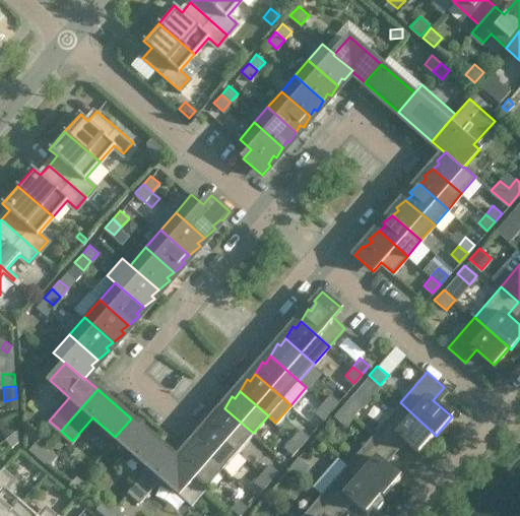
[(338,400),(329,393),(322,401),(331,409),(338,400)]
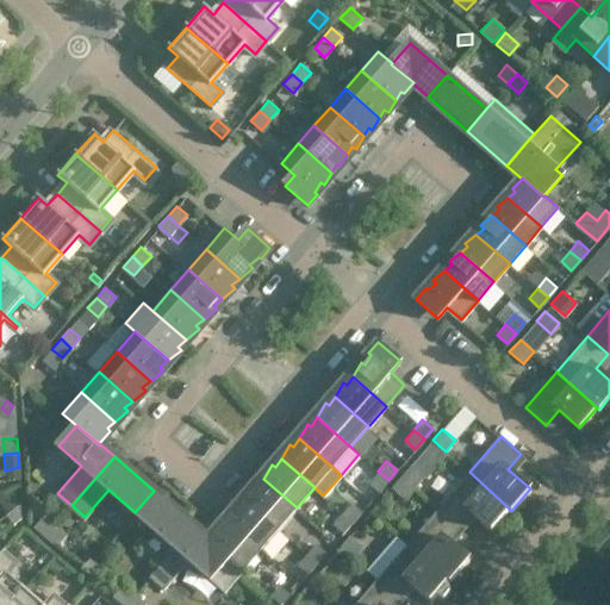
[(423,476),(410,466),(402,475),(415,487),(423,476)]
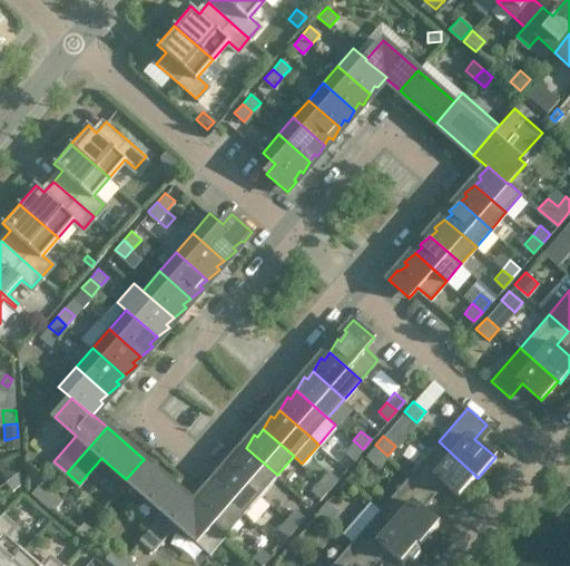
[(19,448),(18,437),(5,440),(5,449),(19,448)]
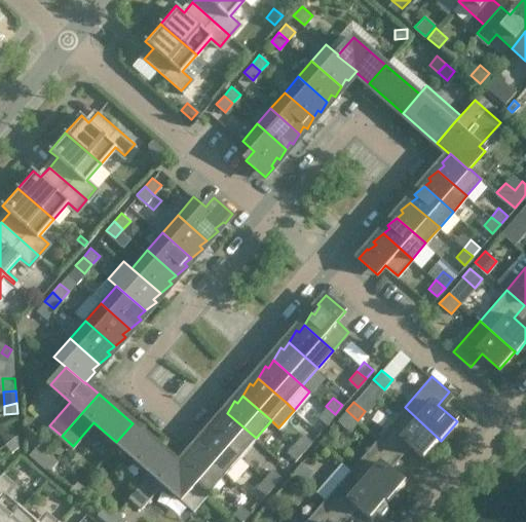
[(318,415),(327,422),(335,414),(326,406),(318,415)]
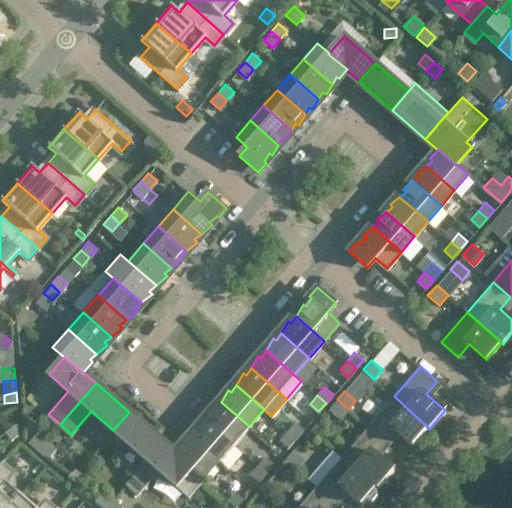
[(394,396),(368,426),(385,441),(395,429),(412,444),(427,427),(394,396)]
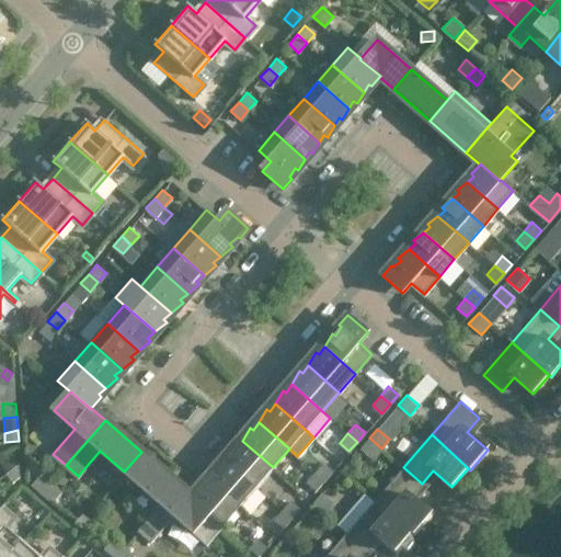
[(359,450),(371,459),(381,448),(369,438),(359,450)]
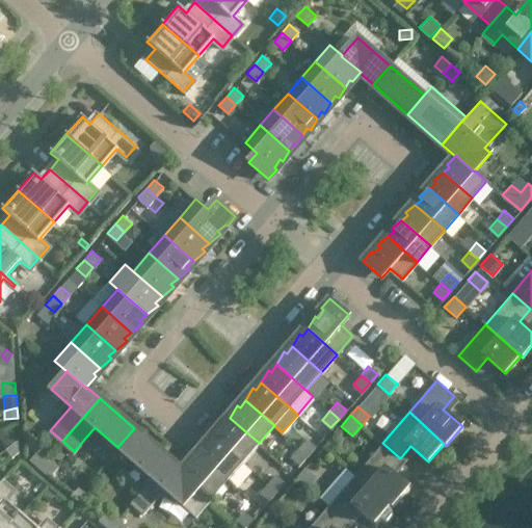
[(243,462),(259,443),(230,418),(224,425),(221,423),(214,436),(243,462)]
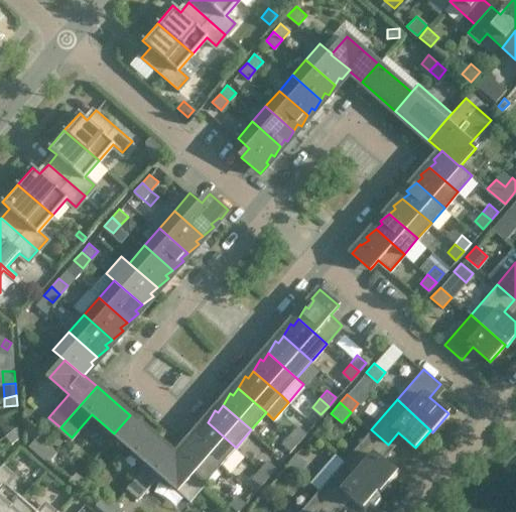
[(114,433),(147,463),(163,444),(130,415),(114,433)]
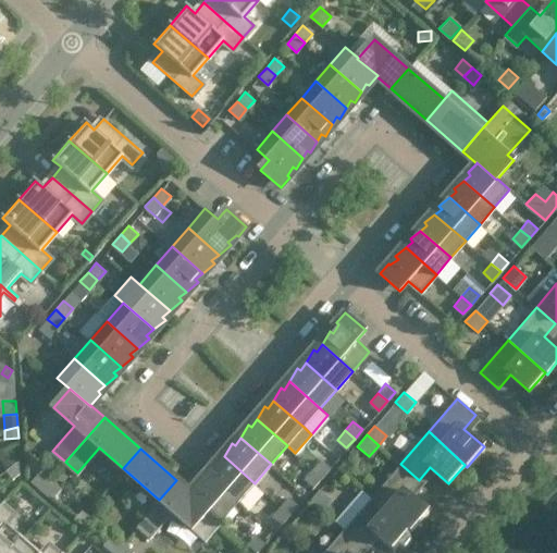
[(20,458),(13,450),(1,457),(8,467),(20,458)]
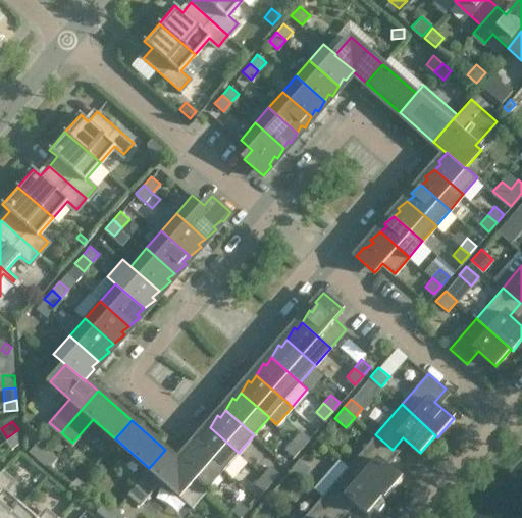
[(223,470),(239,453),(210,427),(205,435),(202,432),(195,445),(223,470)]
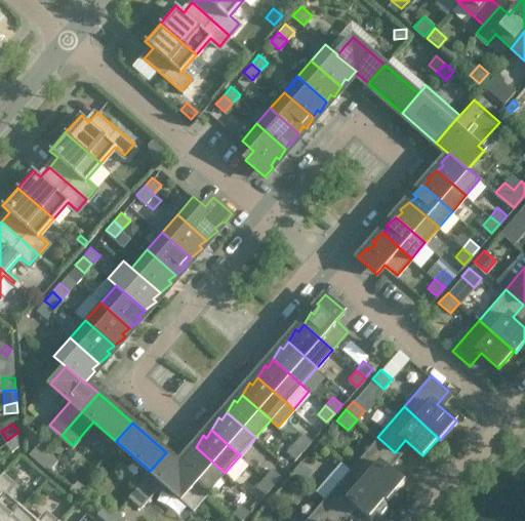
[(12,449),(19,444),(18,432),(5,441),(12,449)]
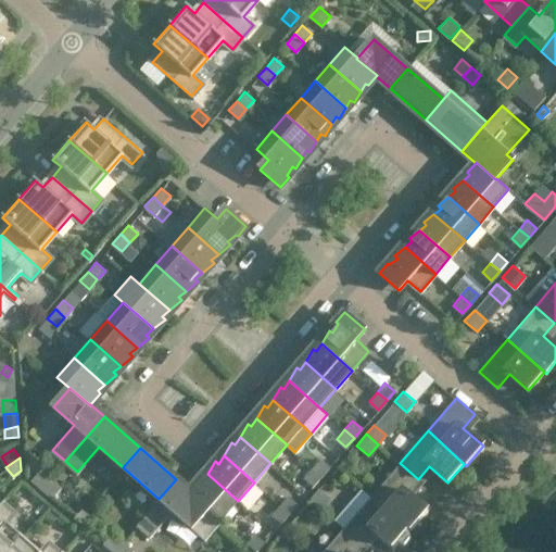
[(329,466),(320,458),(312,467),(321,475),(329,466)]
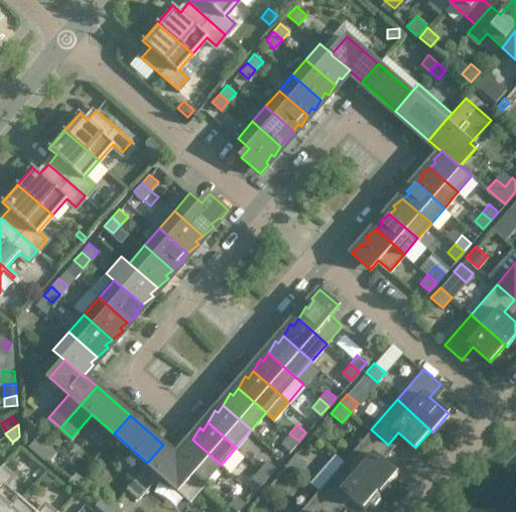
[(344,460),(379,490),(381,492),(397,474),(378,457),(388,444),(371,429),(344,460)]
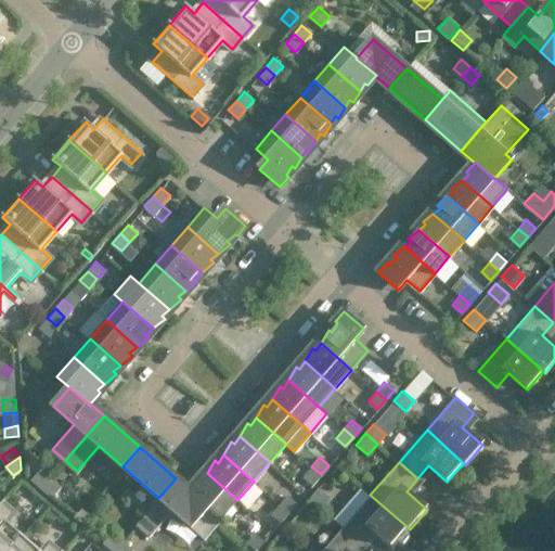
[(41,466),(30,478),(41,487),(52,475),(41,466)]
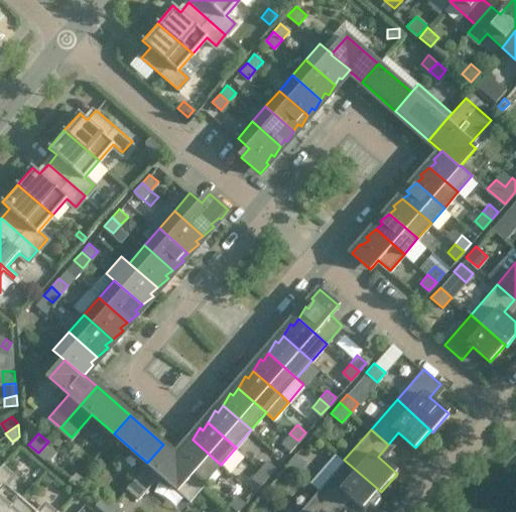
[(282,441),(290,450),(298,440),(289,433),(282,441)]
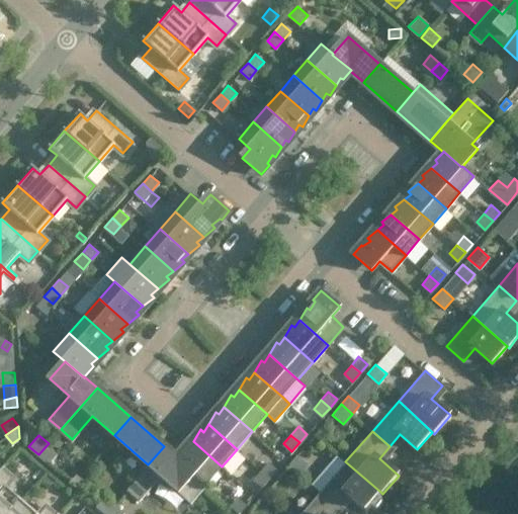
[(176,456),(176,457),(194,474),(205,485),(222,466),(193,441),(188,449),(185,447),(176,456)]
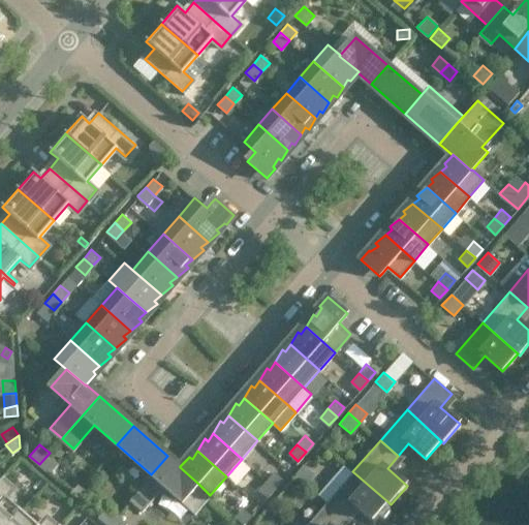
[(49,472),(59,461),(50,453),(39,464),(49,472)]
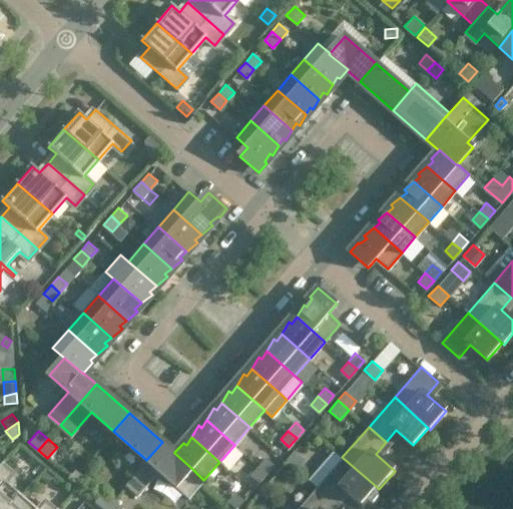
[(146,460),(126,483),(138,493),(158,470),(177,487),(188,497),(203,480),(192,469),(174,453),(174,452),(162,442),(146,460)]
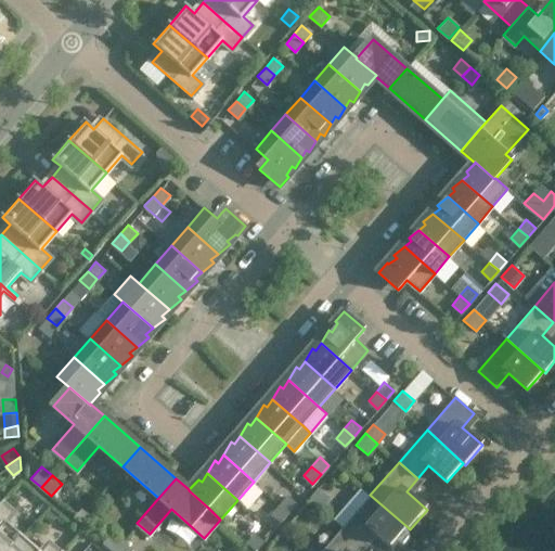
[(321,508),(331,497),(319,486),(309,497),(321,508)]
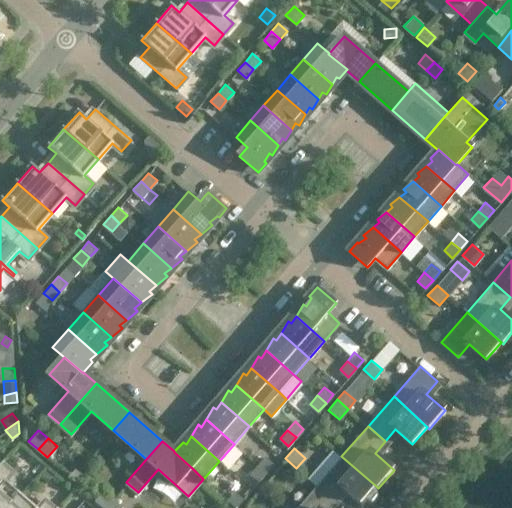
[(273,463),(265,456),(257,464),(266,472),(273,463)]
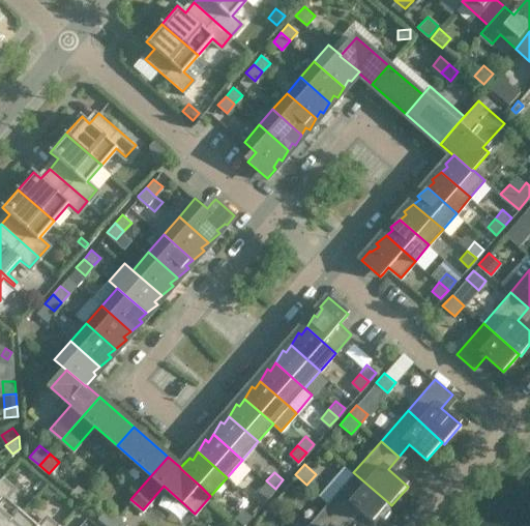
[(353,472),(327,502),(345,518),(356,505),(374,521),(389,503),(353,472)]
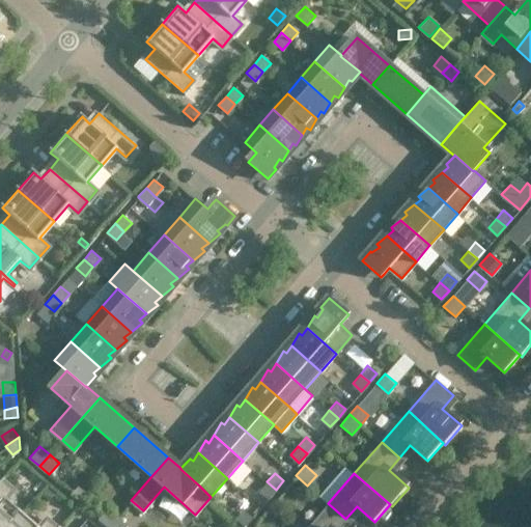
[(0,479),(0,526),(7,526),(22,511),(5,497),(14,489),(2,478),(0,479)]
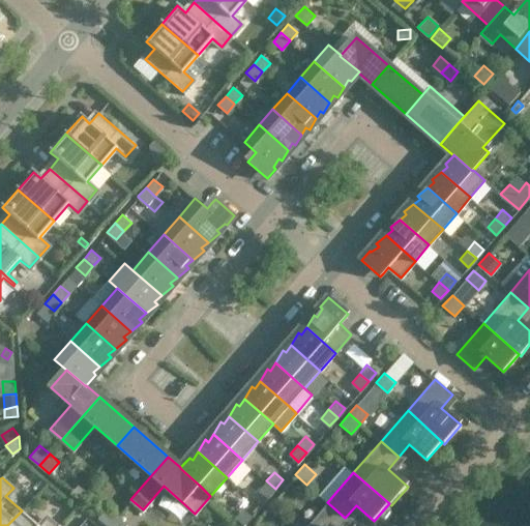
[(259,490),(268,497),(275,489),(266,480),(259,490)]
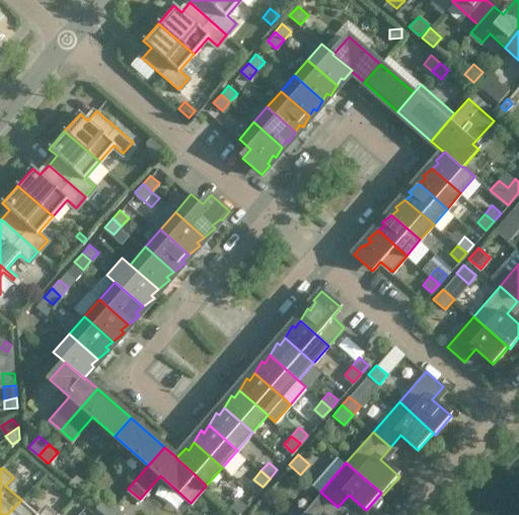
[(76,473),(69,483),(79,491),(86,483),(76,473)]
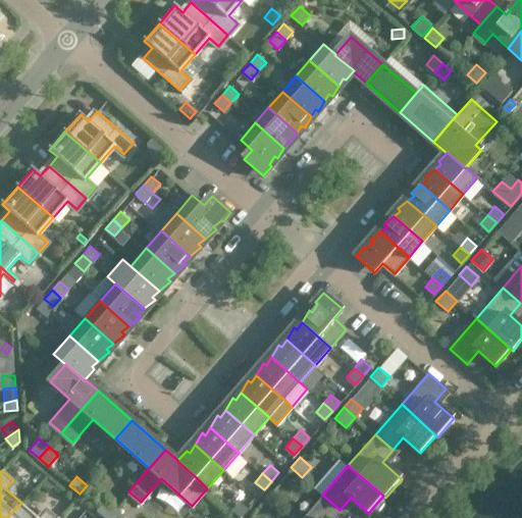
[(46,478),(40,484),(47,490),(52,484),(46,478)]
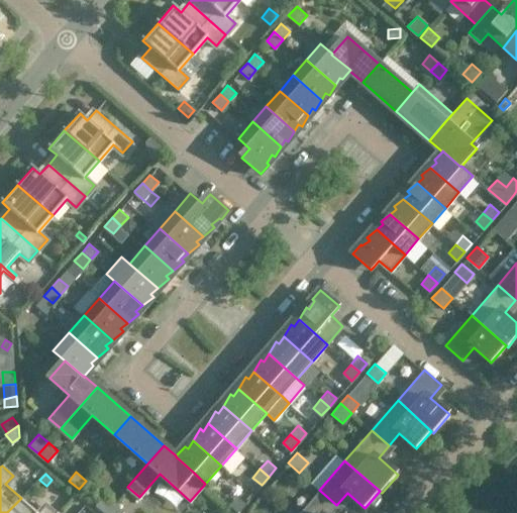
[(299,512),(329,512),(336,505),(319,490),(299,512)]
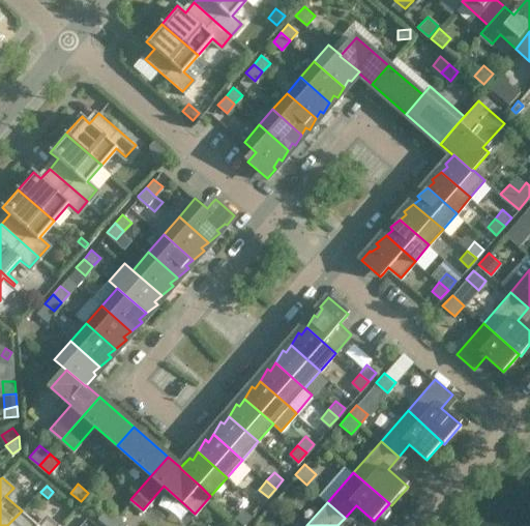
[(109,505),(98,517),(108,525),(118,514),(109,505)]
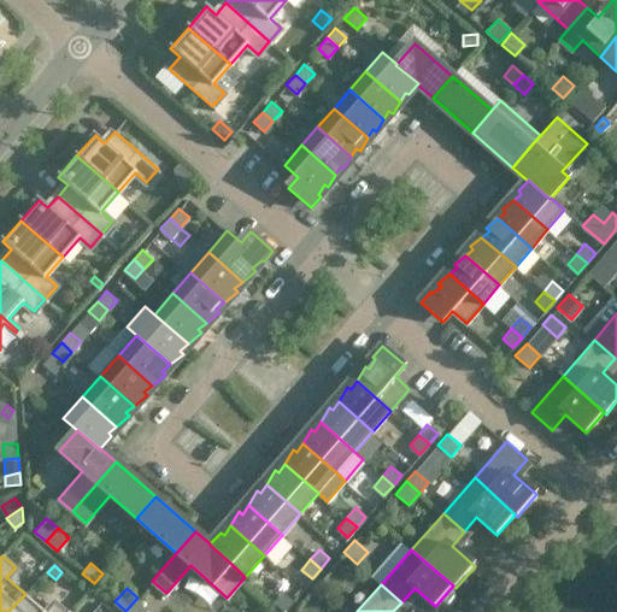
[(283,611),(293,600),(282,592),(274,601),(283,611)]
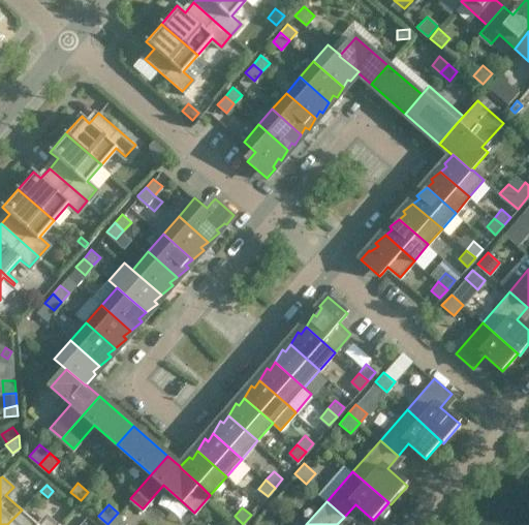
[(58,524),(47,515),(38,524),(22,510),(7,524),(58,524)]
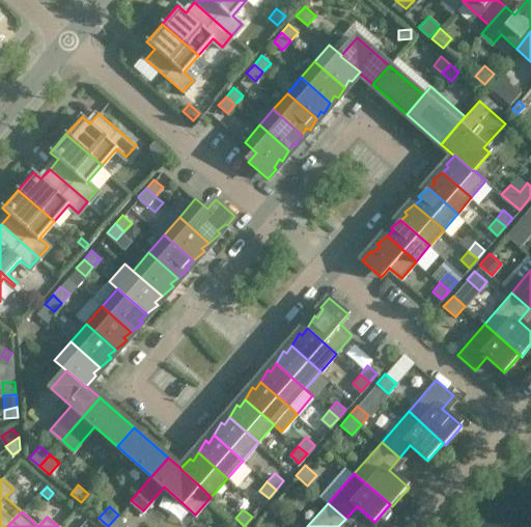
[(109,526),(123,526),(128,523),(118,515),(108,526),(109,526)]
